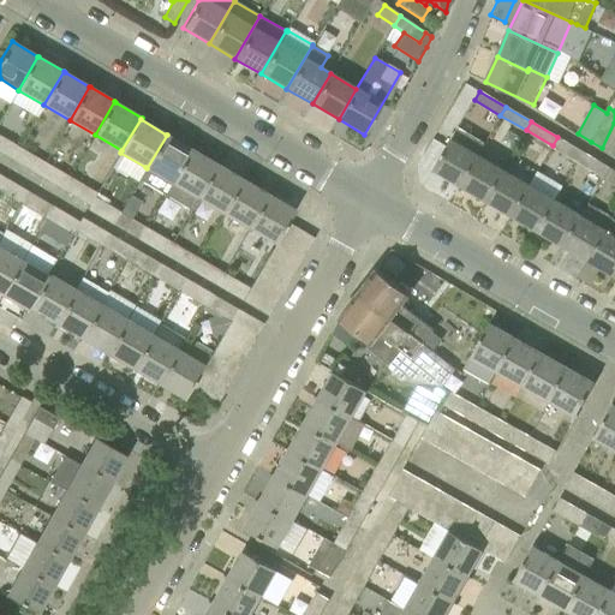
[(483,142),(458,127),(434,169),(459,185),(477,155),(476,154),(483,142)]
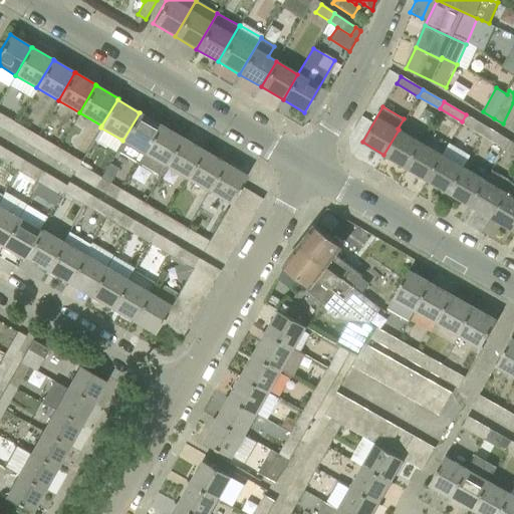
[(138,164),(161,125),(140,112),(122,141),(121,140),(115,151),(138,164)]
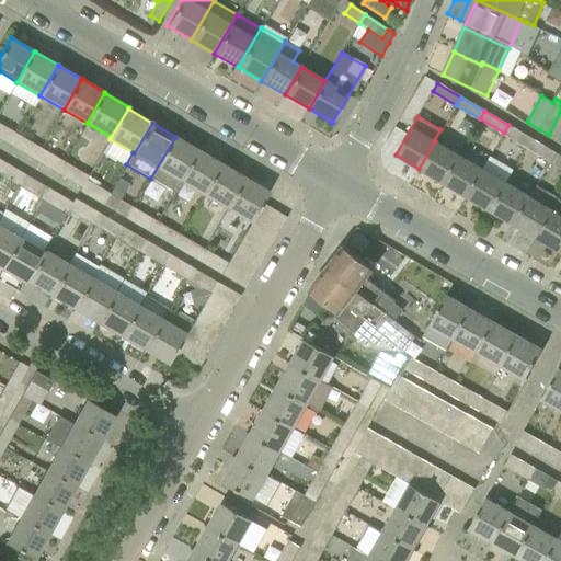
[(18,134),(0,124),(0,139),(11,146),(18,134)]
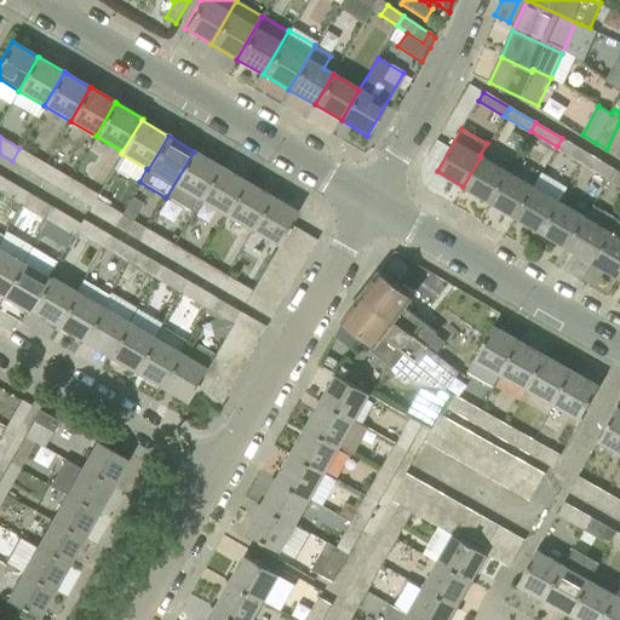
[(583,162),(587,154),(562,138),(557,147),(583,162)]
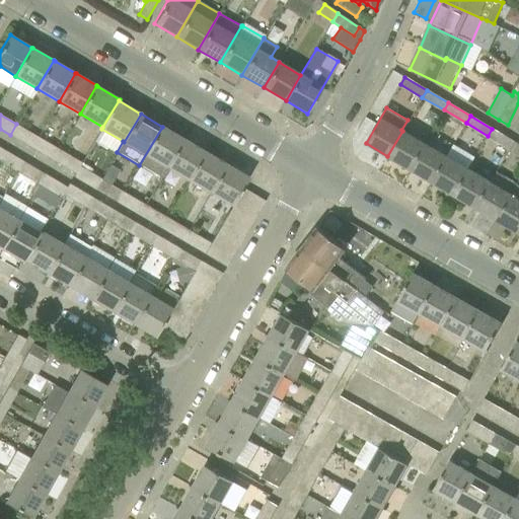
[(20,141),(26,130),(16,124),(10,135),(20,141)]
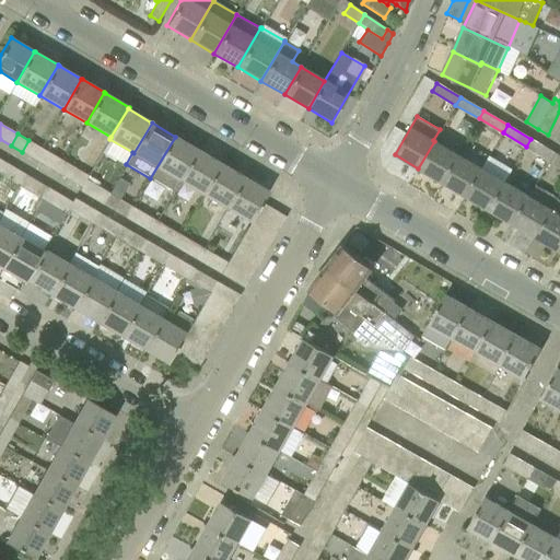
[(173,191),(181,181),(198,150),(175,137),(150,178),(173,191)]
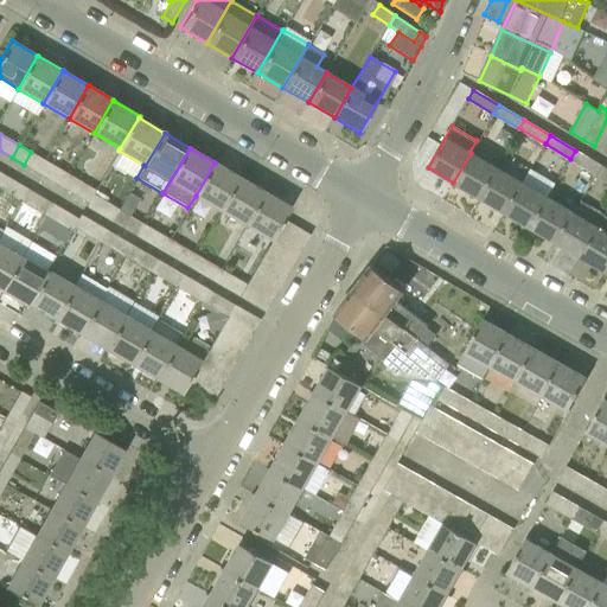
[(596,173),(601,165),(575,151),(570,159),(596,173)]
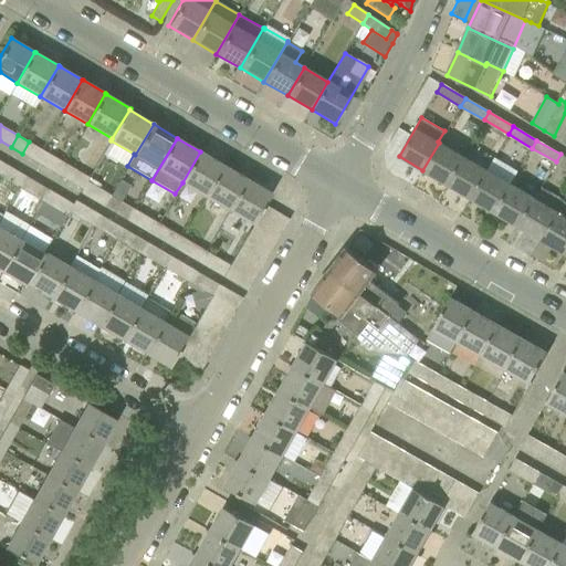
[(447,184),(463,156),(439,143),(422,170),(447,184)]
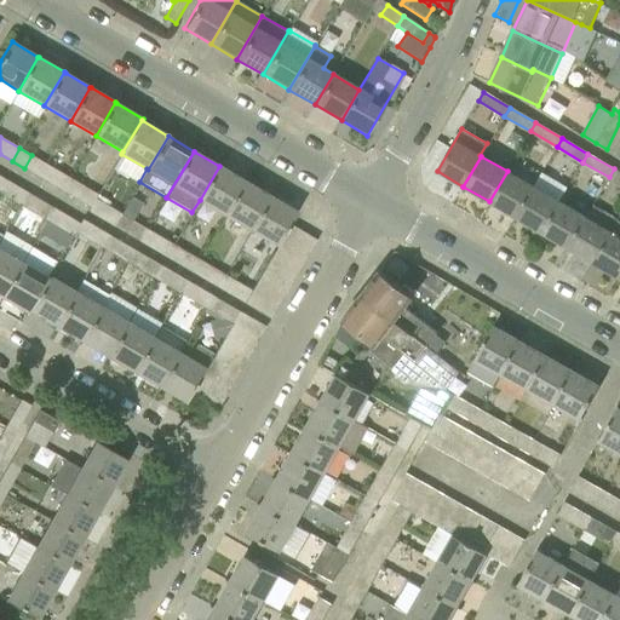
[(51,184),(58,172),(45,164),(38,176),(51,184)]
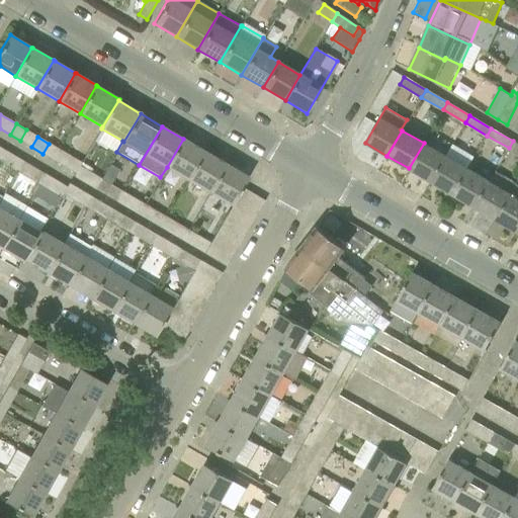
[(183,139),(167,167),(189,180),(205,152),(183,139)]
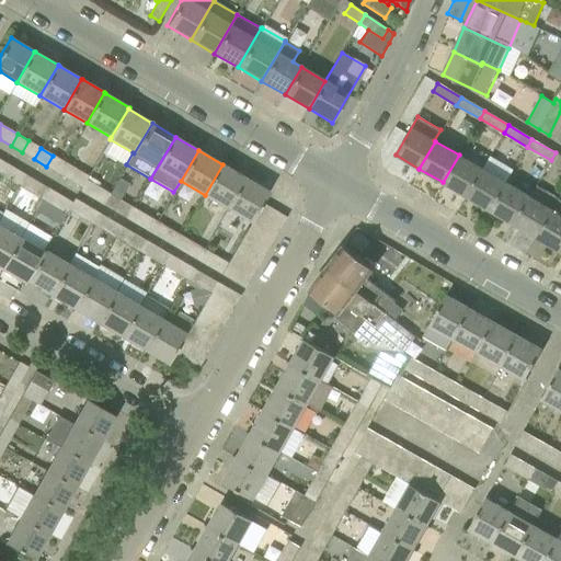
[(560,156),(556,152),(551,160),(560,165),(560,156)]
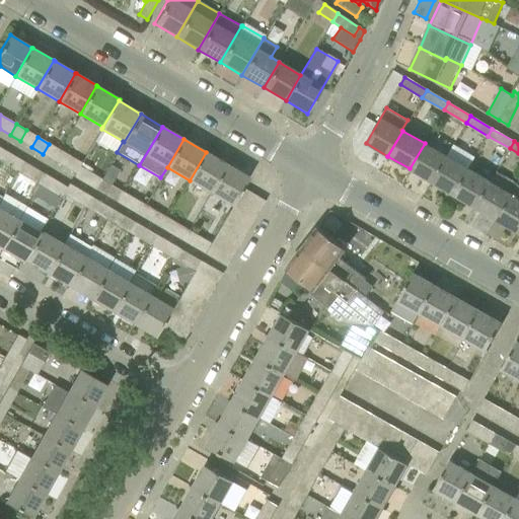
[(431,181),(446,156),(425,143),(410,168),(431,181)]
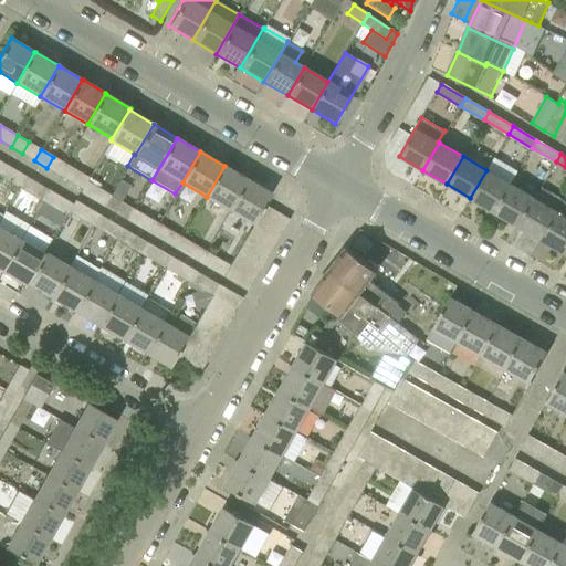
[(2,163),(0,165),(0,176),(19,188),(25,177),(2,163)]
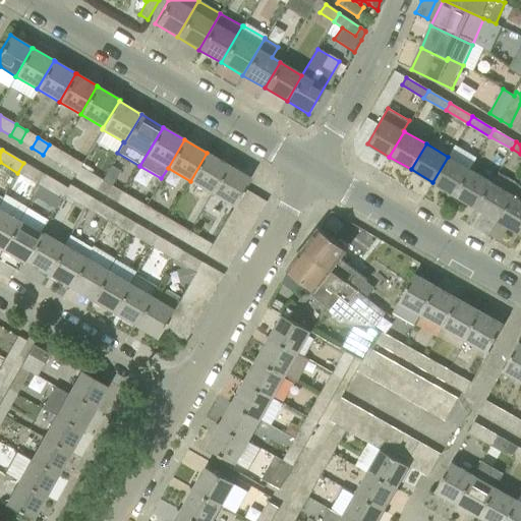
[(64,167),(70,157),(60,151),(54,161),(64,167)]
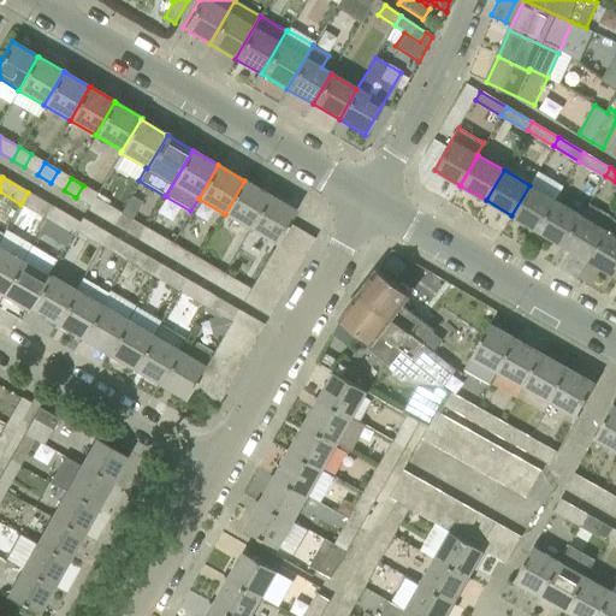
[(244,181),(225,214),(250,230),(271,196),(244,181)]
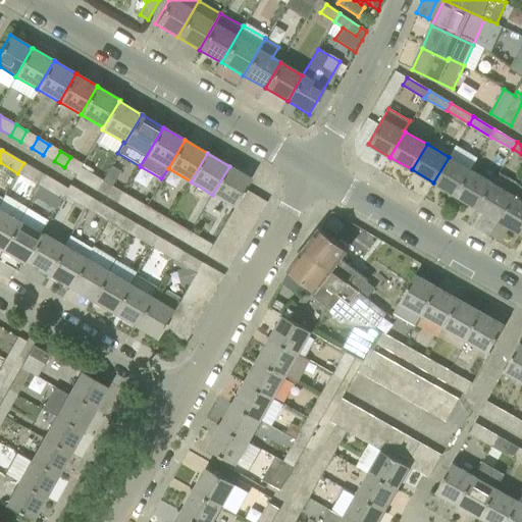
[(433,183),(456,196),(471,170),(449,157),(433,183)]
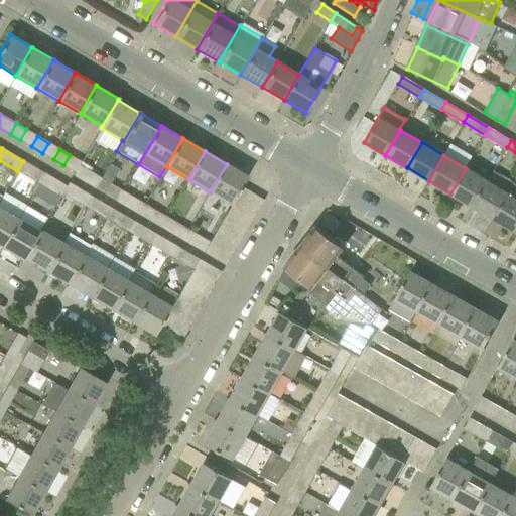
[(106,196),(113,184),(110,183),(118,169),(109,163),(101,177),(95,188),(106,196)]
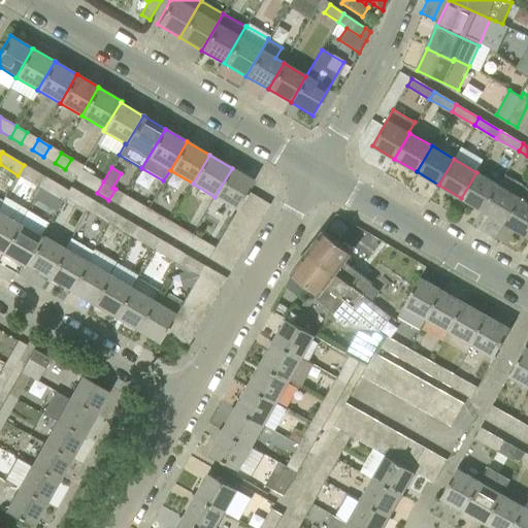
[(254,182),(232,168),(215,197),(237,209),(241,202),(248,192),(254,182)]
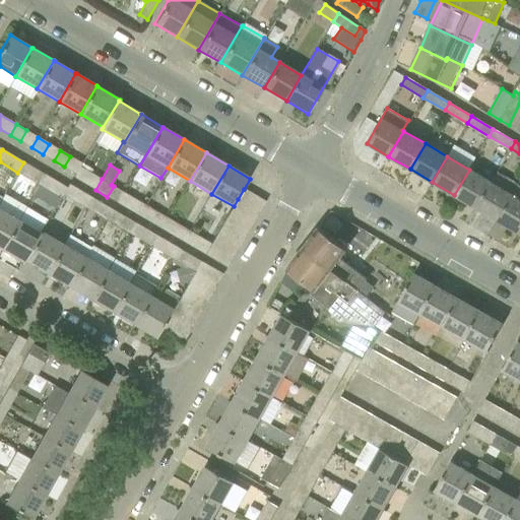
[(84,183),(90,173),(79,167),(75,174),(73,177),(84,183)]
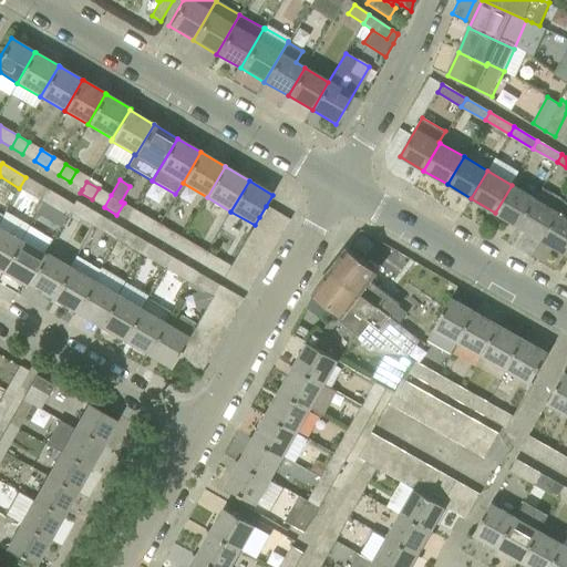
[(38,184),(31,195),(43,203),(50,191),(38,184)]
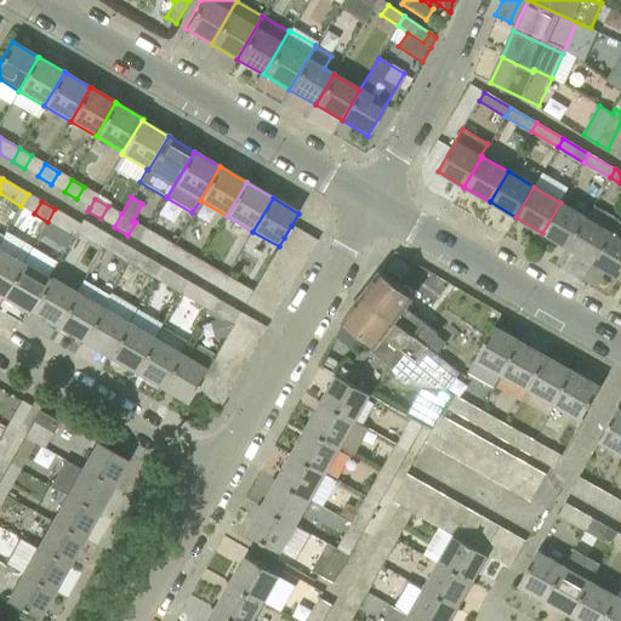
[(568,248),(586,217),(560,203),(542,233),(568,248)]
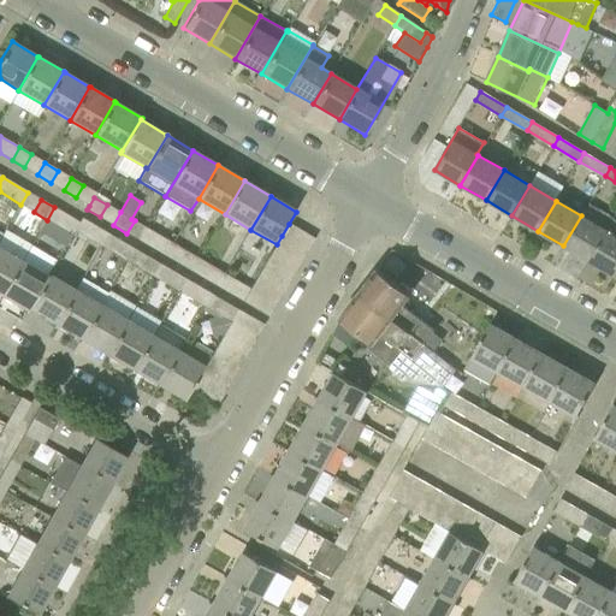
[(47,220),(60,227),(72,235),(75,231),(80,223),(54,207),(47,220)]
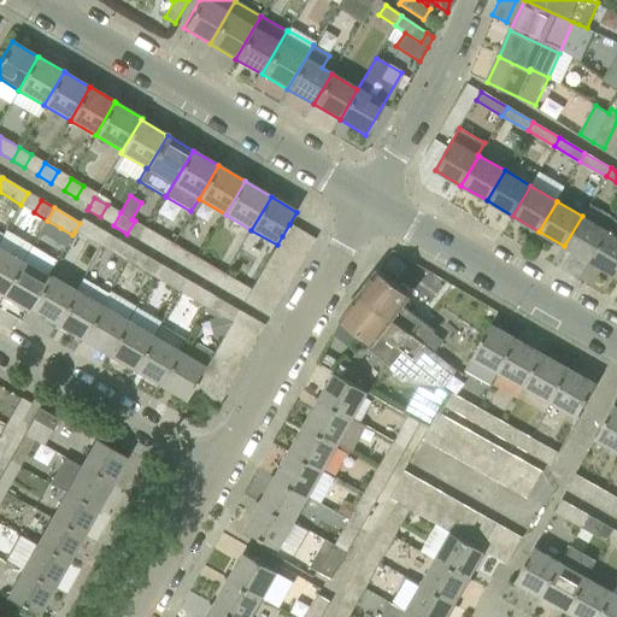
[(585,217),(582,216),(564,246),(591,262),(609,231),(585,217)]
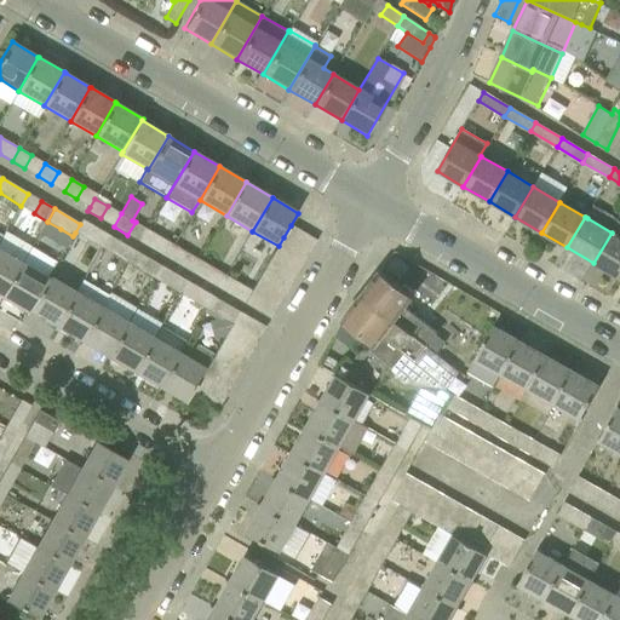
[(80,224),(75,233),(102,248),(109,235),(82,219),(80,224)]
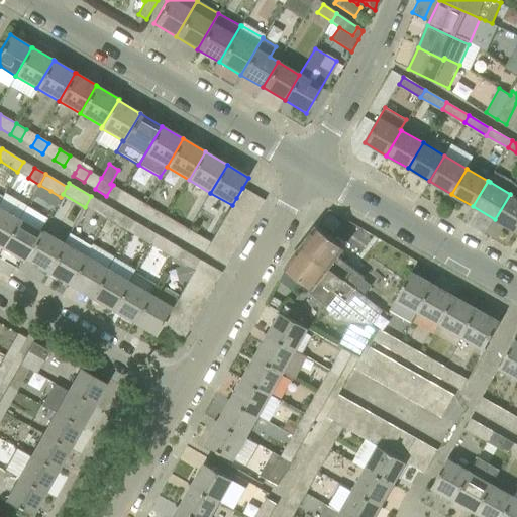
[(33,195),(44,201),(50,191),(39,185),(33,195)]
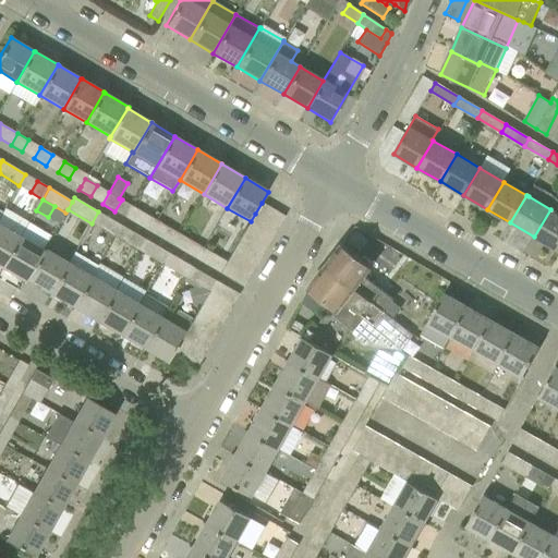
[(278,229),(286,217),(262,203),(255,214),(278,229)]
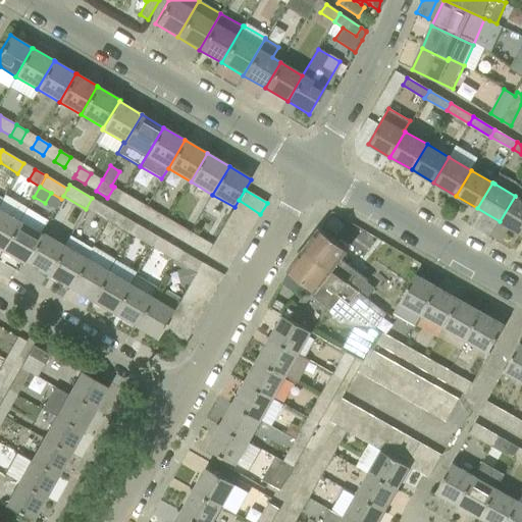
[(124,193),(118,204),(140,216),(146,206),(124,193)]
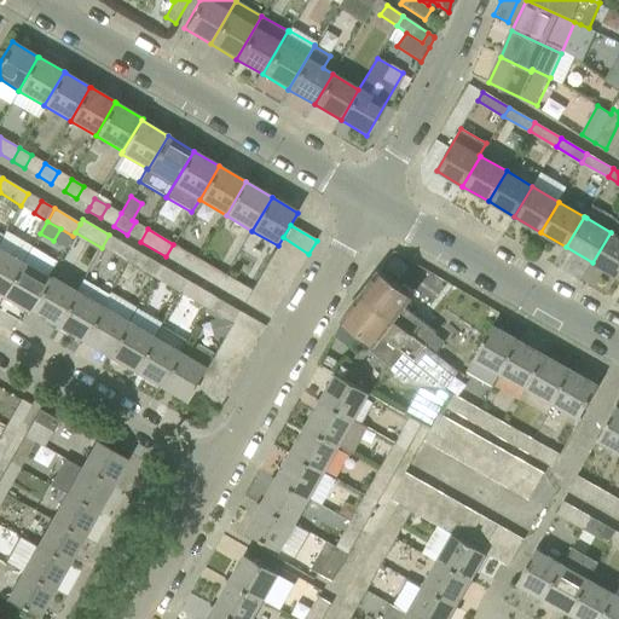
[(0,238),(0,295),(1,296),(30,247),(32,246),(6,230),(3,235),(0,238)]
